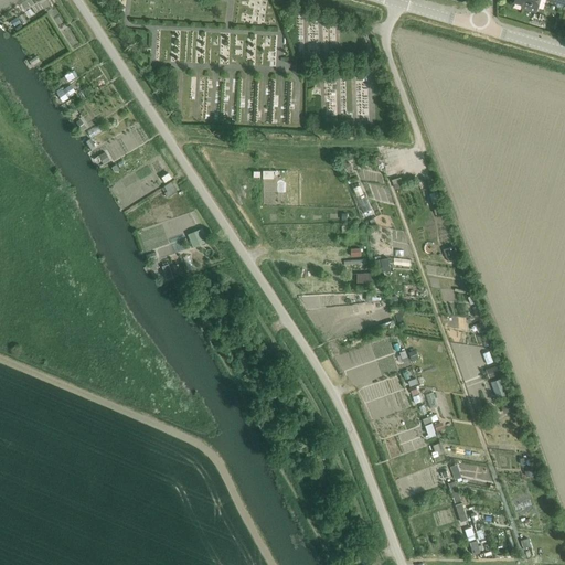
[(536,11),(539,0),(515,0),(515,2),(522,4),(522,8),(536,11)]
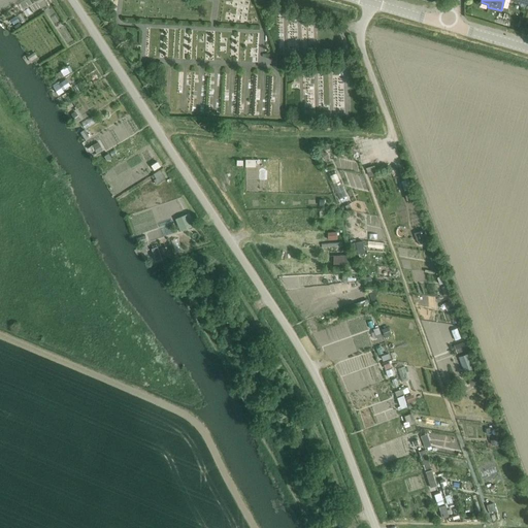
[(34,53),(29,56),(30,58),(33,62),(38,59),(34,53)]
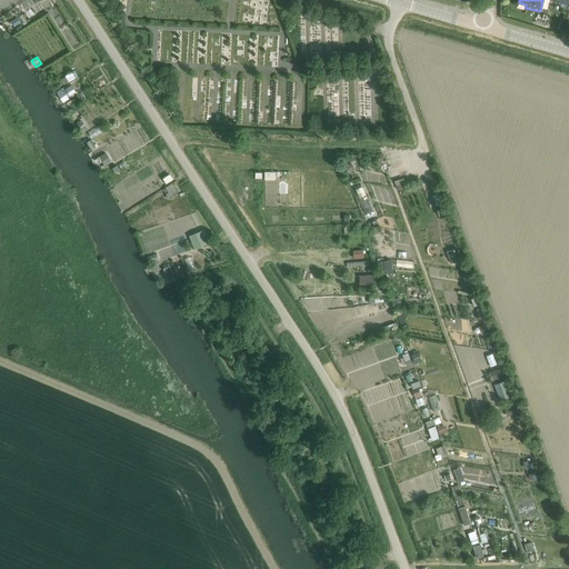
[(62,91),(57,95),(63,103),(69,100),(62,91)]
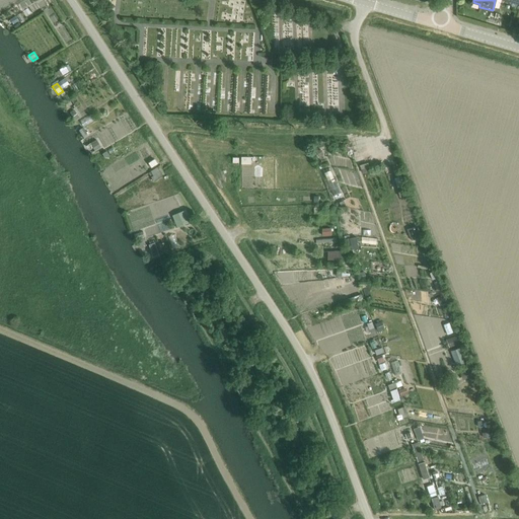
[(90,143),(95,151),(101,147),(97,142),(95,140),(90,143)]
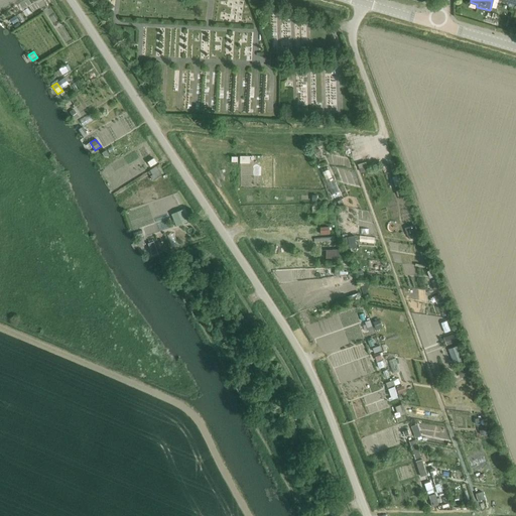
[(147,162),(150,167),(156,163),(153,158),(147,162)]
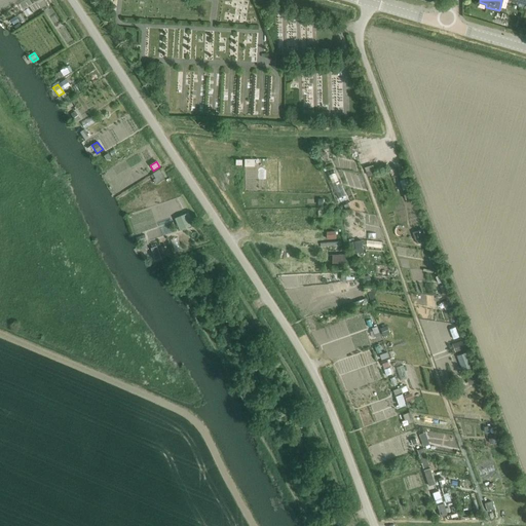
[(164,179),(159,170),(150,175),(155,184),(164,179)]
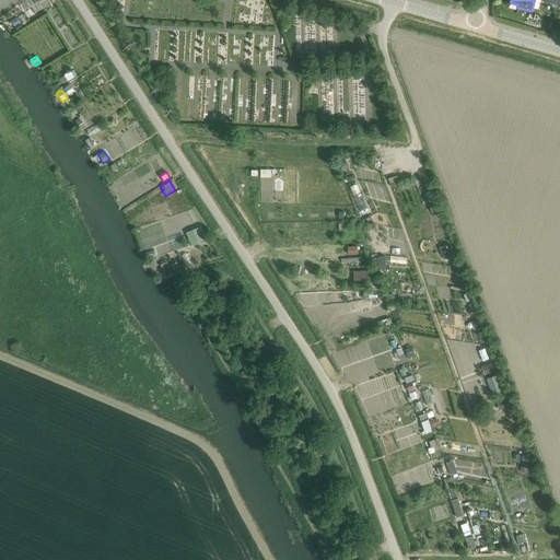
[(206,240),(200,226),(186,233),(191,245),(206,240)]
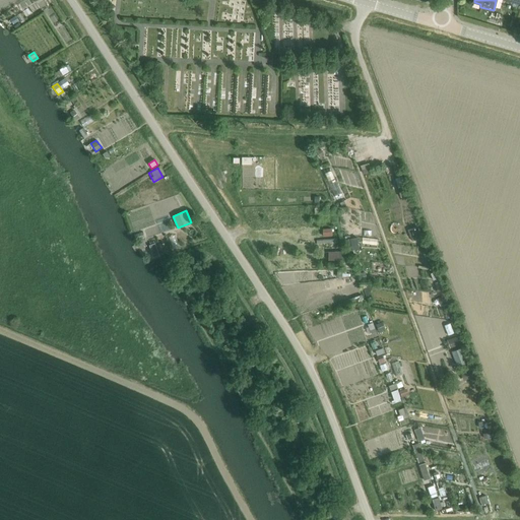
[(416,226),(410,230),(413,238),(419,236),(416,226)]
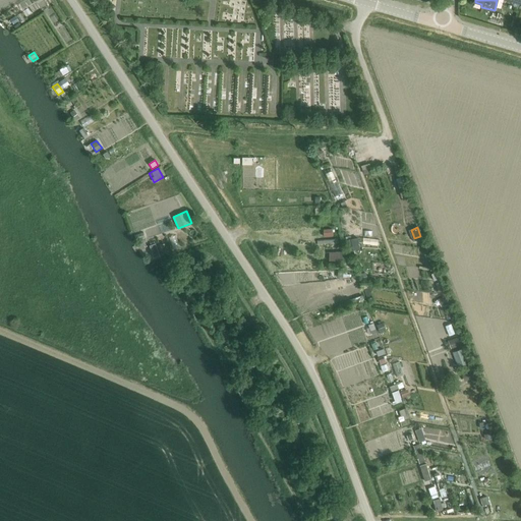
[(323,230),(320,230),(320,237),(333,236),(332,229),(323,230)]
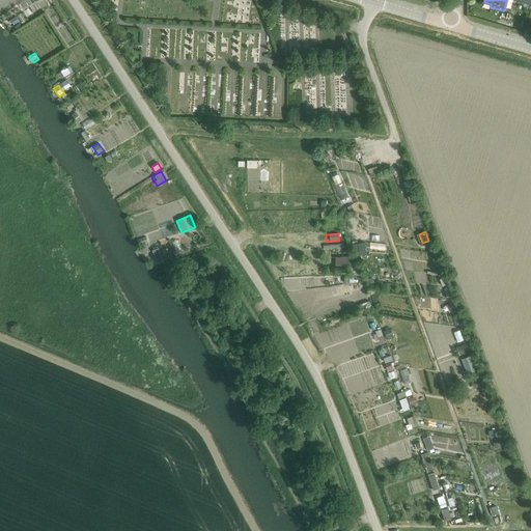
[(158,249),(152,251),(157,262),(163,260),(158,249)]
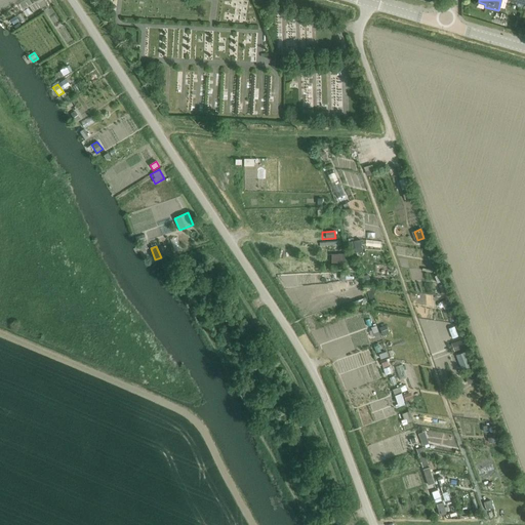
[(331,254),(331,263),(348,263),(348,254),(331,254)]
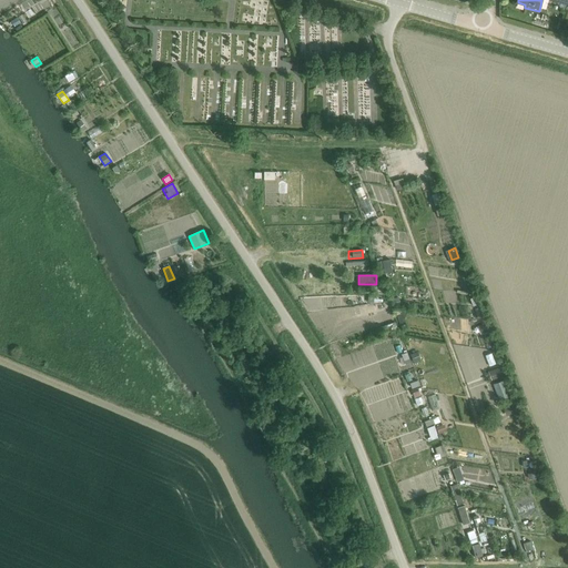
[(398,297),(392,300),(394,307),(402,304),(398,297)]
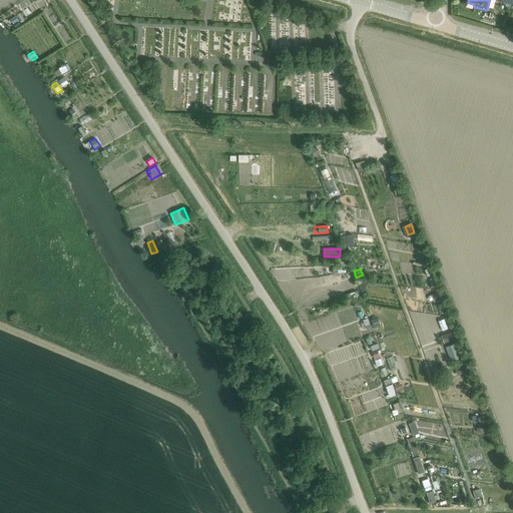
[(344,289),(334,292),(336,298),(339,297),(345,295),(346,294),(344,289)]
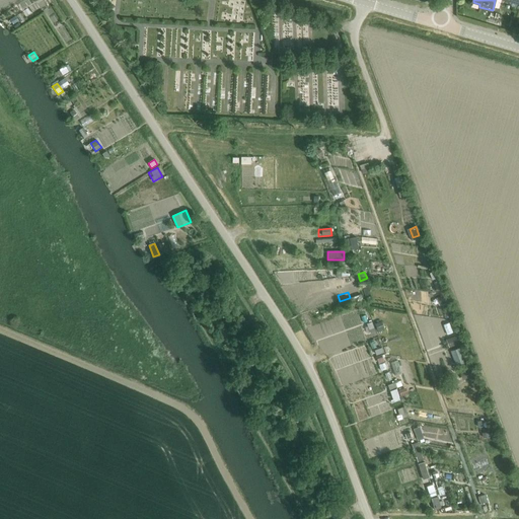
[(443,295),(438,297),(441,305),(446,303),(443,295)]
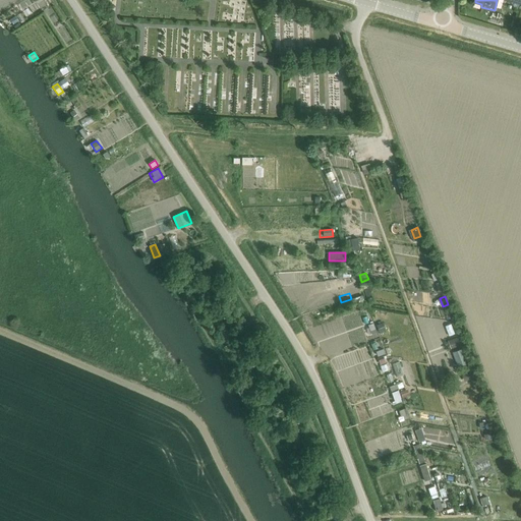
[(353,306),(350,299),(344,301),(347,308),(353,306)]
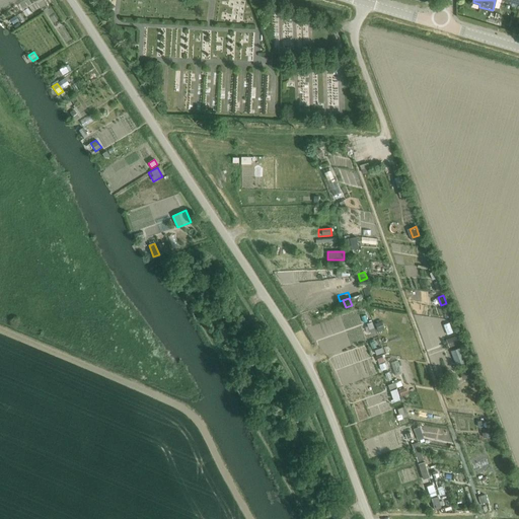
[(381,321),(375,323),(378,331),(385,329),(381,321)]
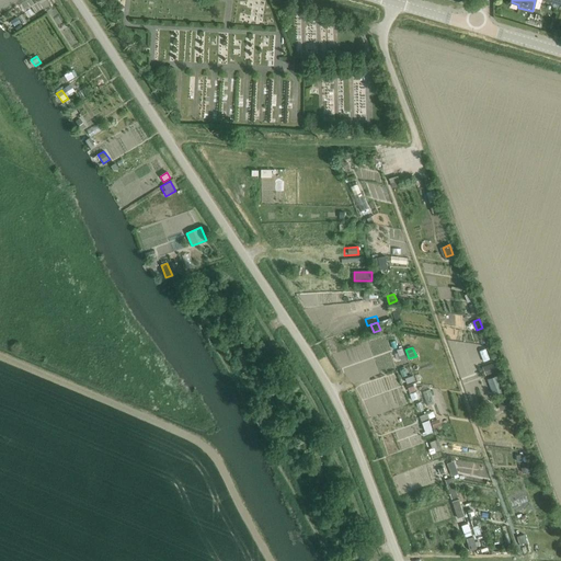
[(402,348),(397,351),(400,361),(405,358),(402,348)]
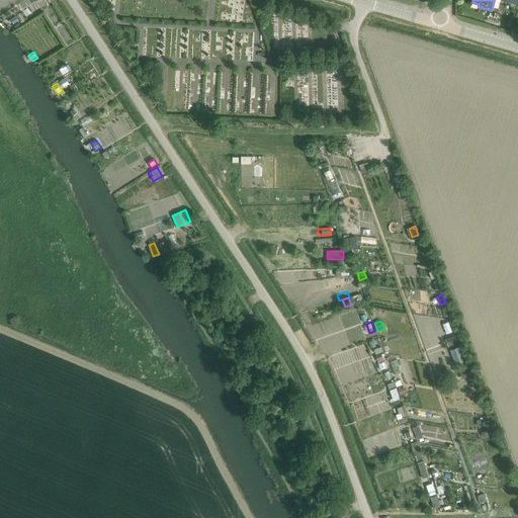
[(455,336),(446,339),(448,345),(449,346),(458,343),(455,336)]
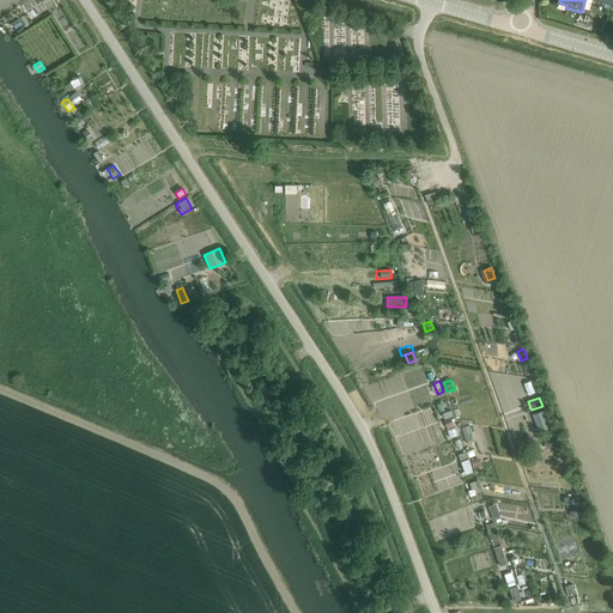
[(451,411),(442,414),(444,420),(454,417),(451,411)]
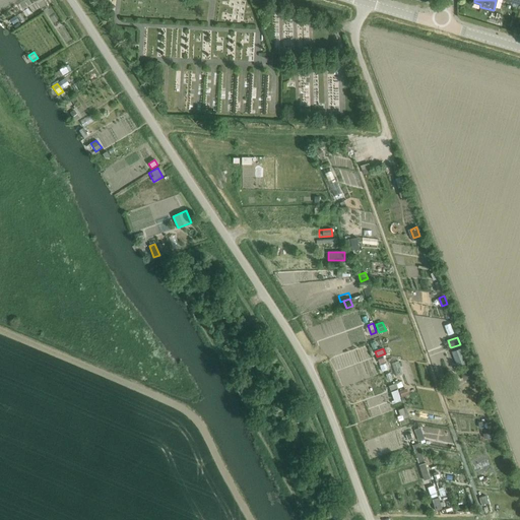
[(452,351),(457,367),(467,363),(461,348),(452,351)]
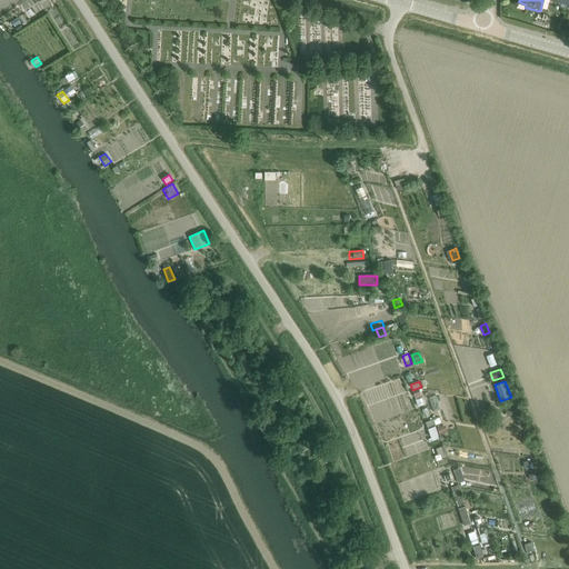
[(513,406),(506,409),(509,416),(517,413),(513,406)]
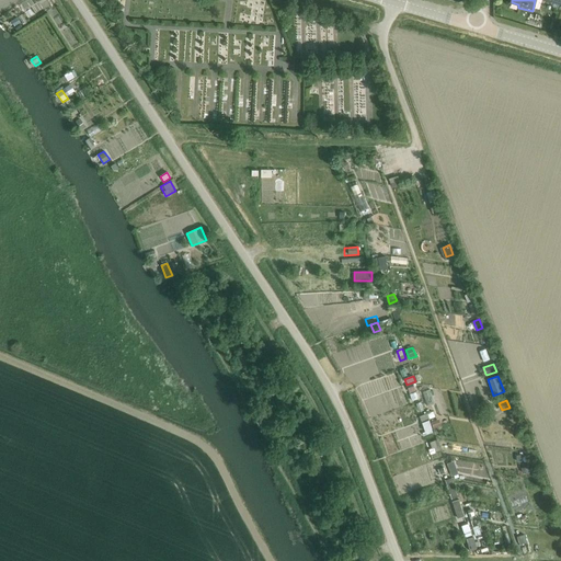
[(423,423),(422,423),(425,432),(432,430),(428,421),(423,423)]
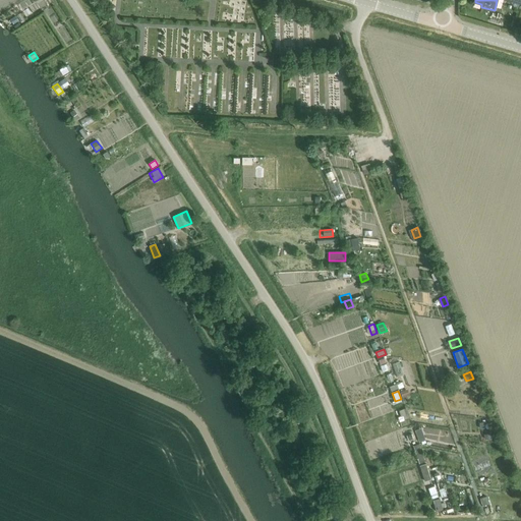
[(421,428),(415,431),(419,443),(425,441),(421,428)]
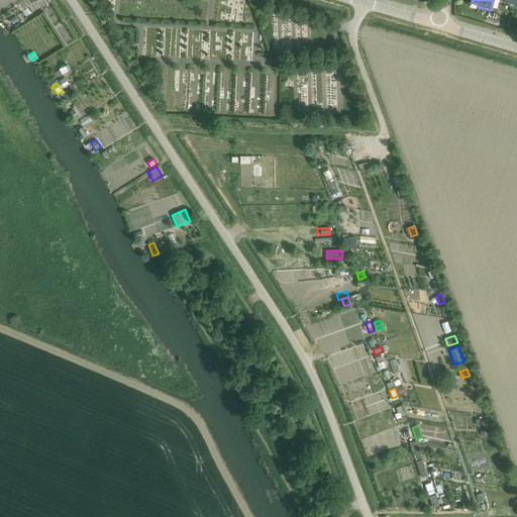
[(410,442),(416,460),(422,458),(416,440),(410,442)]
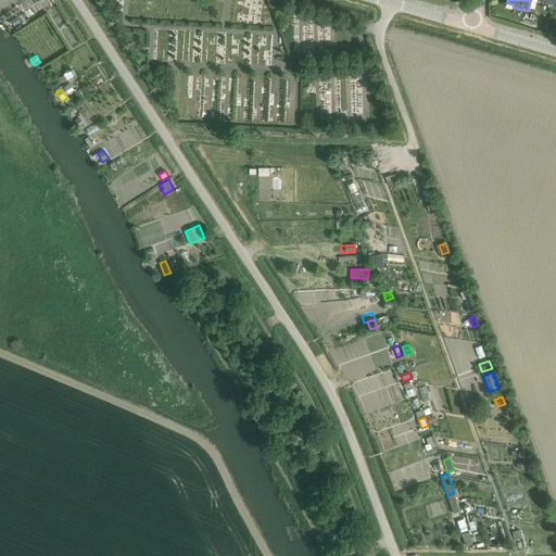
[(455,495),(447,497),(453,514),(460,512),(455,495)]
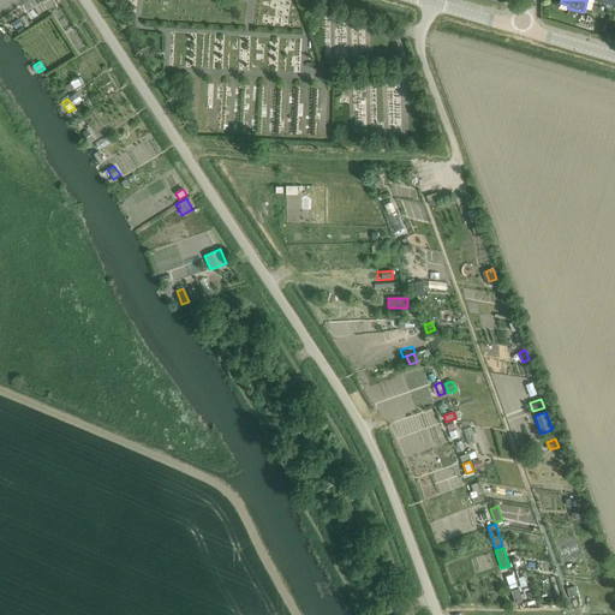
[(524,575),(518,578),(521,587),(527,585),(524,575)]
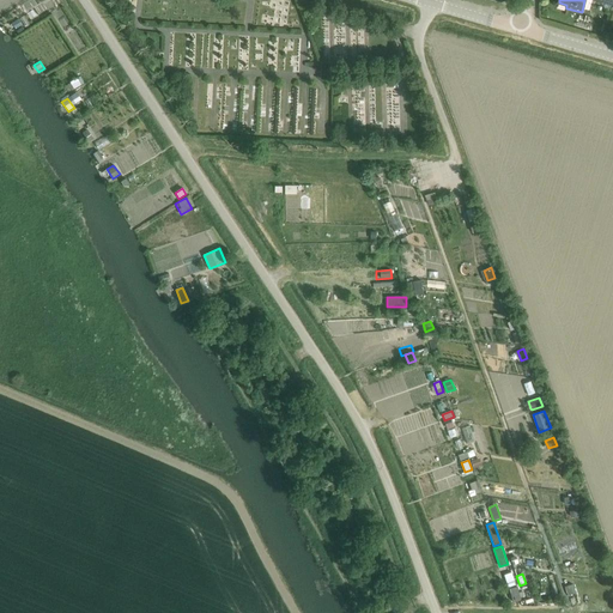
[(517,587),(509,589),(513,602),(521,600),(517,587)]
